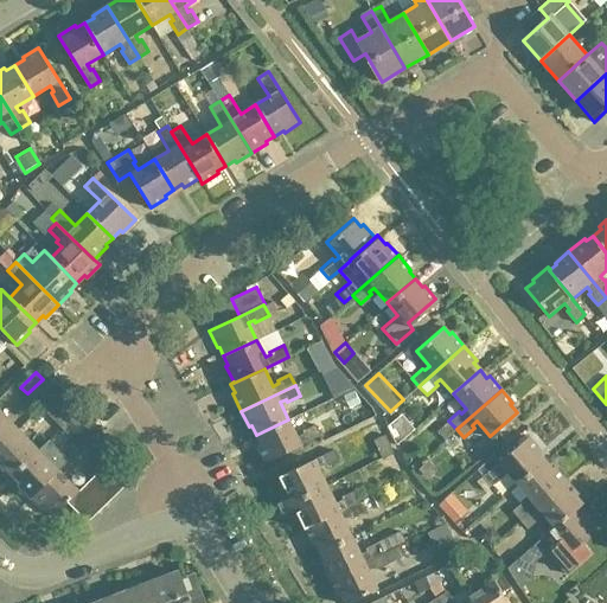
[(74,414),(66,406),(53,419),(61,427),(74,414)]
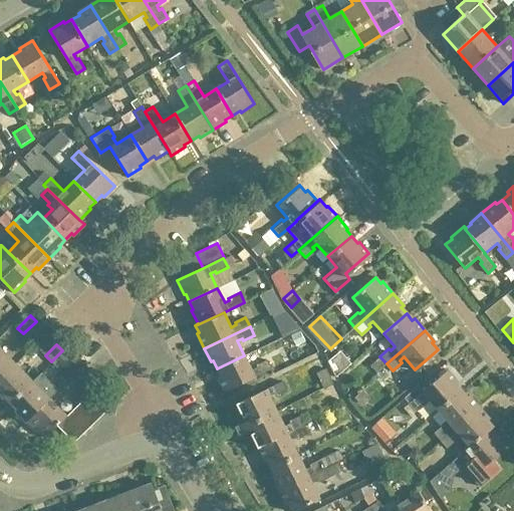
[(0,379),(16,364),(0,346),(0,379)]
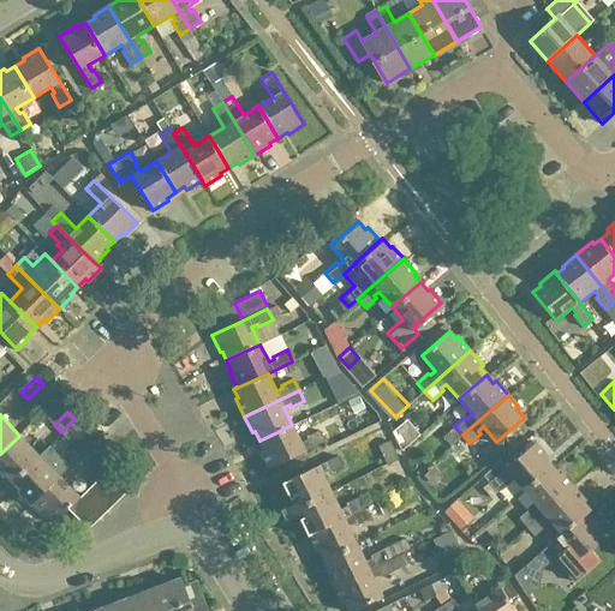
[(61,432),(69,439),(82,426),(75,419),(61,432)]
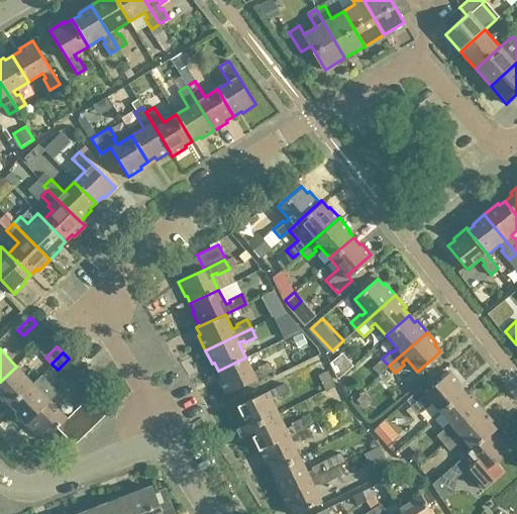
[(272,371),(268,363),(256,368),(257,370),(253,373),(245,357),(218,371),(222,379),(219,380),(226,394),(272,371)]
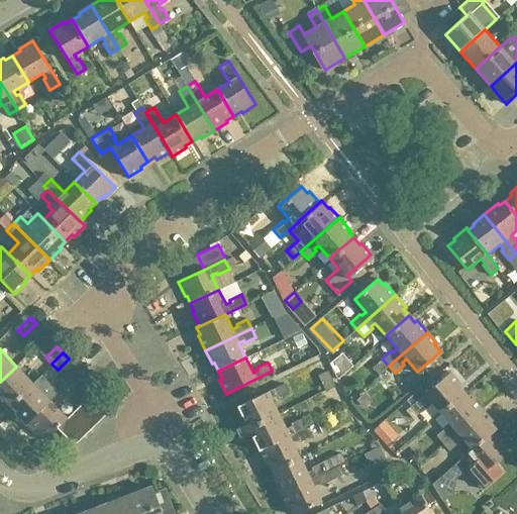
[(16,367),(0,382),(0,398),(3,401),(5,399),(10,404),(32,383),(16,367)]
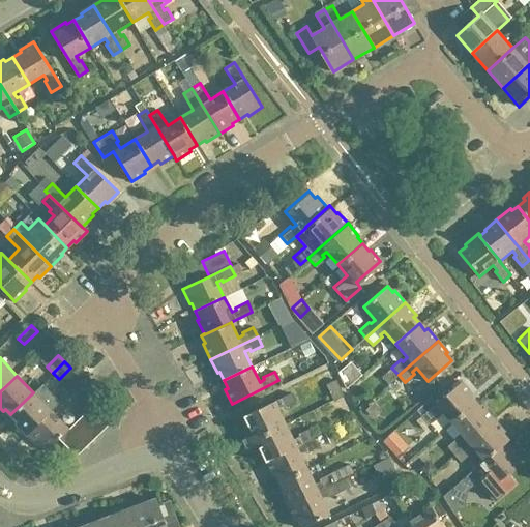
[(333,401),(344,396),(335,379),(325,384),(333,401)]
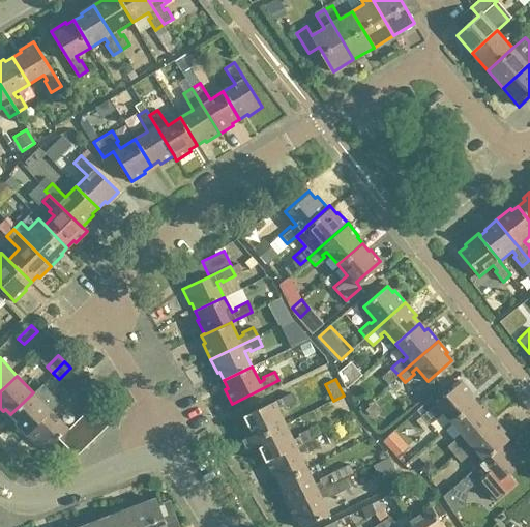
[(420,416),(428,425),(437,415),(435,413),(439,410),(450,422),(474,402),(469,396),(471,392),(461,381),(420,416)]
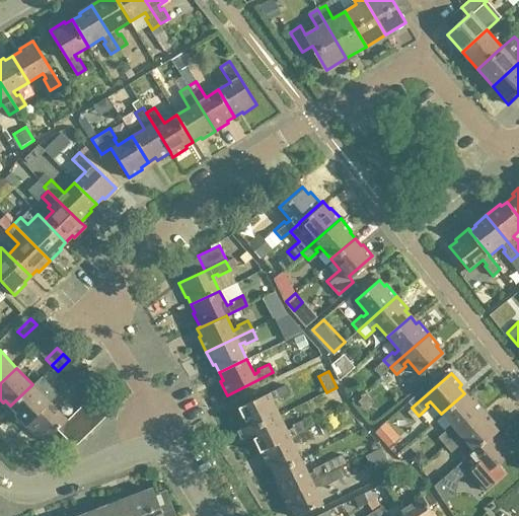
[(32,384),(10,406),(16,413),(15,415),(25,426),(50,402),(58,395),(40,377),(32,384)]
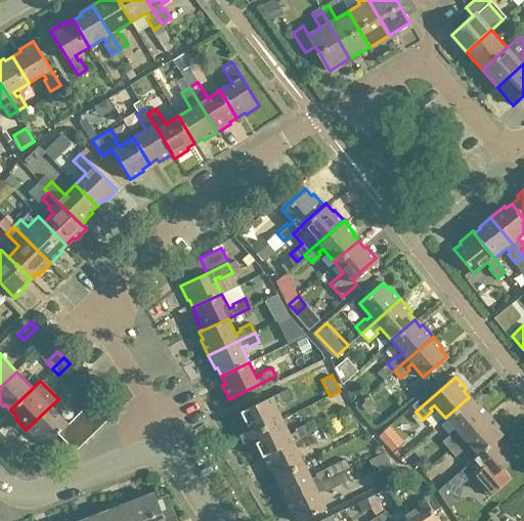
[(86,404),(98,392),(92,386),(80,398),(86,404)]
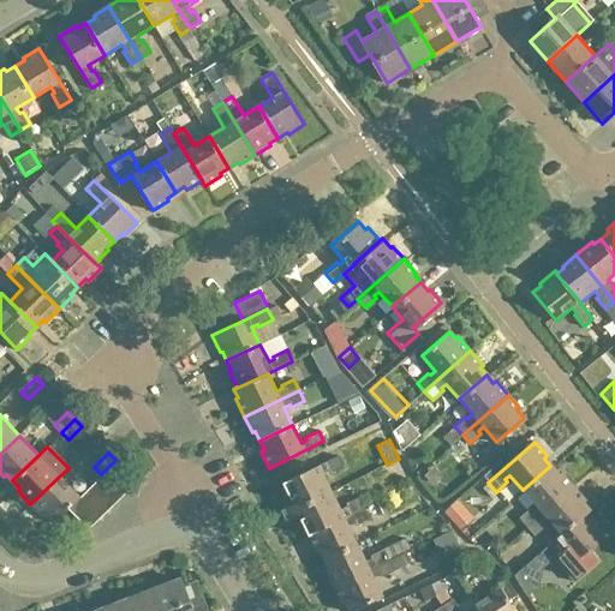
[(341,600),(346,610),(380,593),(371,575),(377,573),(378,575),(392,569),(386,558),(408,547),(404,539),(382,550),(381,549),(369,555),(370,557),(364,561),(346,523),(352,521),(353,523),(365,517),(356,497),(344,503),(345,505),(339,508),(321,472),(327,469),(328,472),(340,466),(335,455),(281,481),(291,502),(279,508),(284,519),(294,513),(314,551),(317,549),(327,567),(323,569),(339,601),(341,600)]
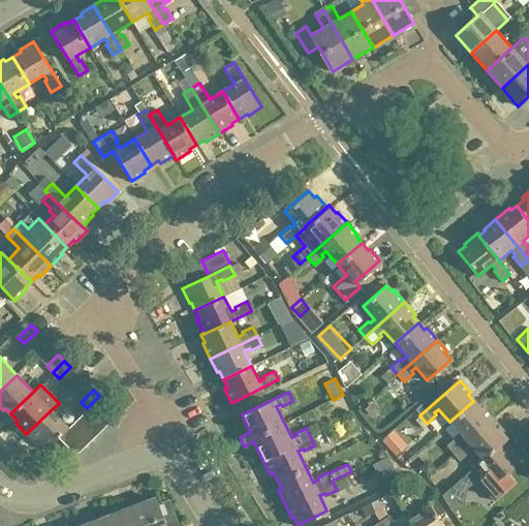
[(453,453),(493,418),(483,405),(479,407),(473,401),(449,422),(461,435),(457,439),(456,437),(445,445),(453,453)]
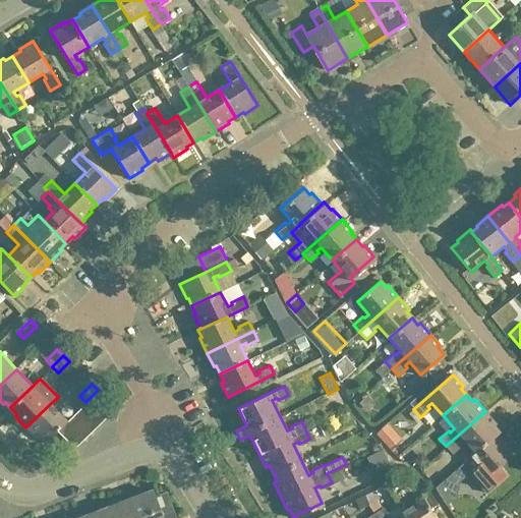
[(101,423),(110,414),(92,396),(85,402),(82,404),(101,423)]
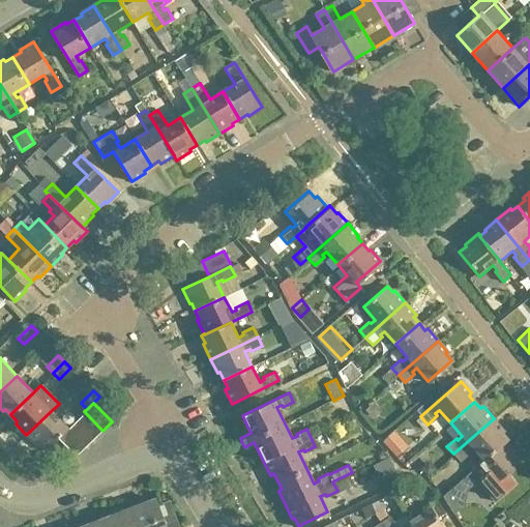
[(45,449),(58,437),(66,429),(67,428),(51,411),(26,435),(37,446),(40,444),(45,449)]
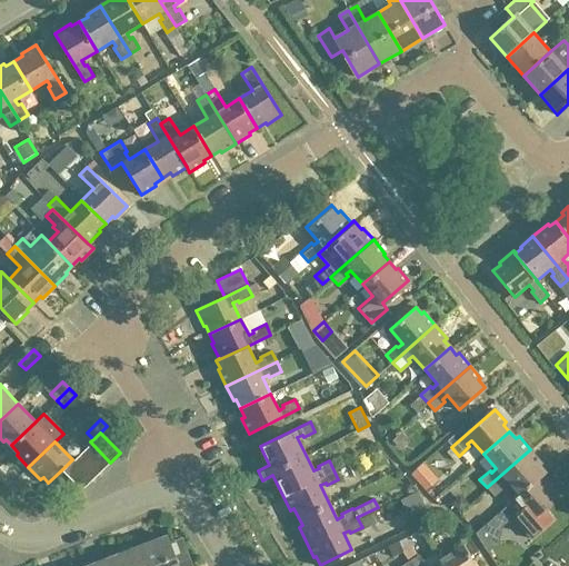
[(110,463),(90,442),(81,452),(100,472),(110,463)]
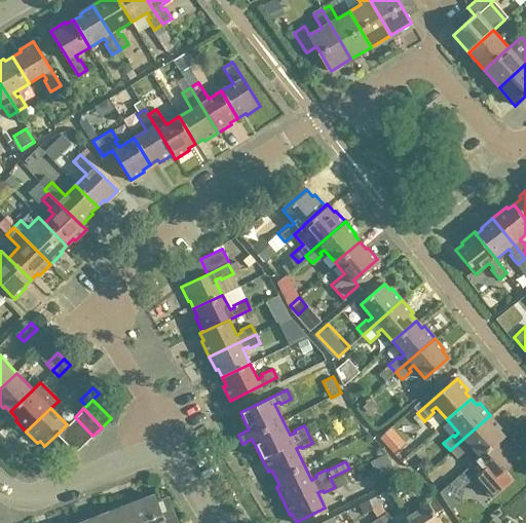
[(500,438),(501,439),(504,436),(498,430),(500,427),(490,415),(450,450),(456,457),(465,449),(463,447),(467,444),(478,455),(479,456),(500,438)]
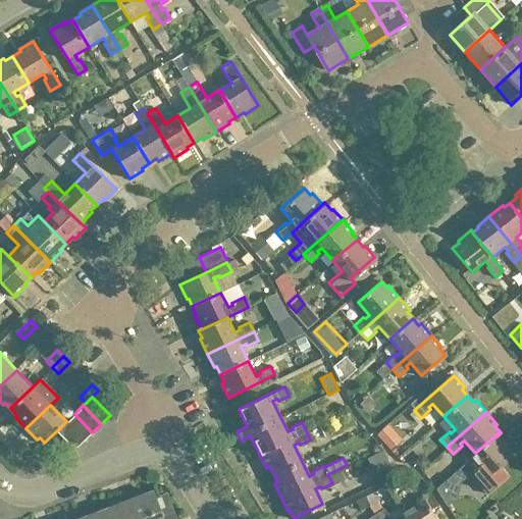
[(74,414),(66,421),(65,422),(84,440),(92,432),(74,414)]
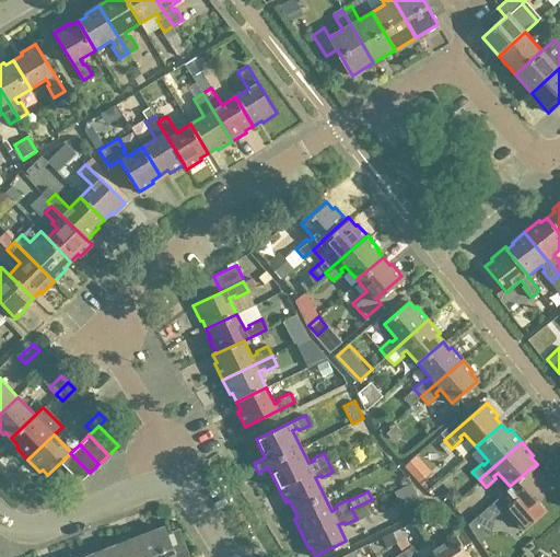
[(420,480),(434,468),(420,452),(406,463),(420,480)]
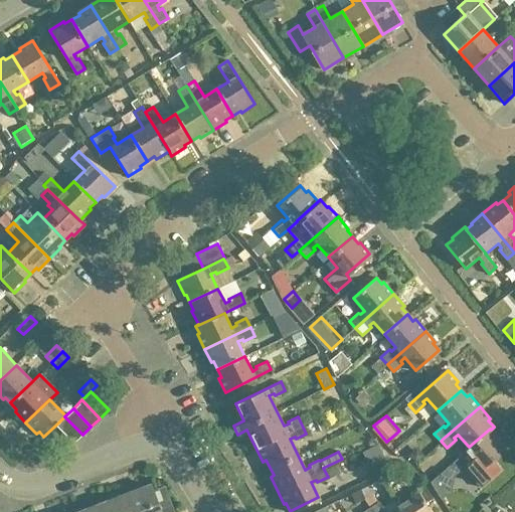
[(64,416),(56,424),(73,444),(82,435),(64,416)]
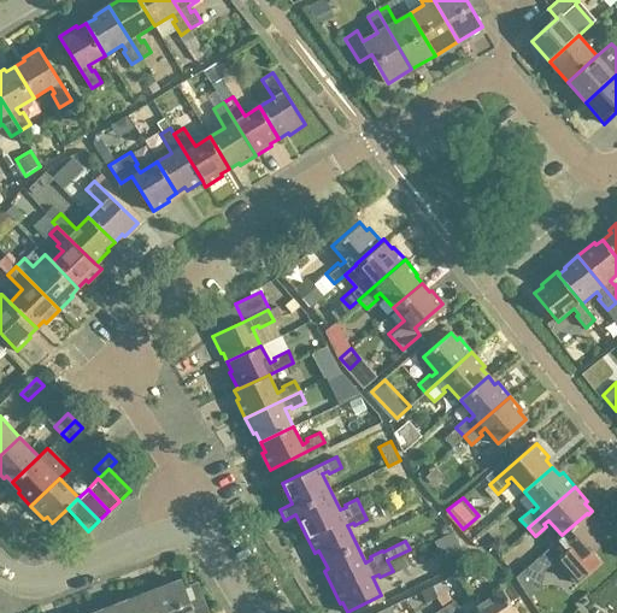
[(546,550),(533,563),(541,572),(554,561),(574,583),(598,561),(588,550),(604,537),(597,530),(600,528),(588,514),(587,513),(562,535),(563,536),(546,550)]
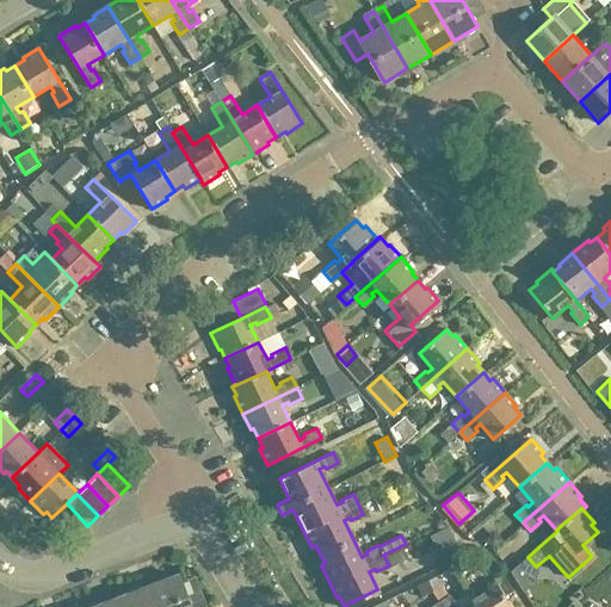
[(528,557),(511,571),(523,592),(534,583),(536,567),(528,557)]
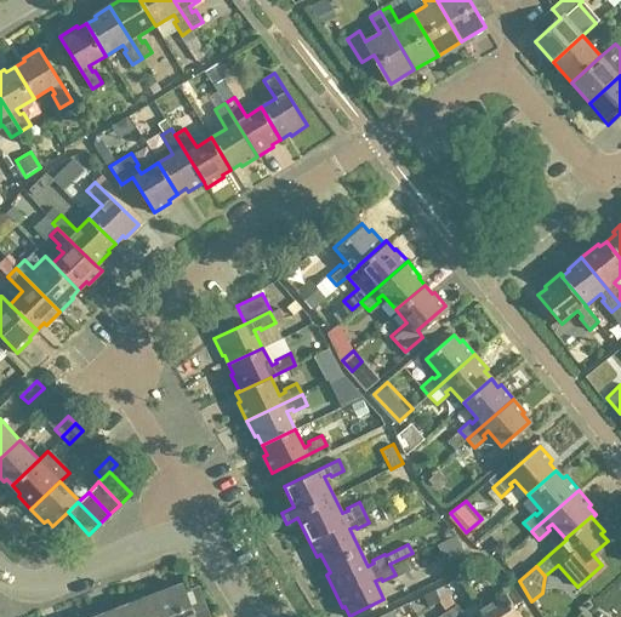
[(181,584),(154,594),(163,616),(209,616),(198,588),(184,593),(181,584)]
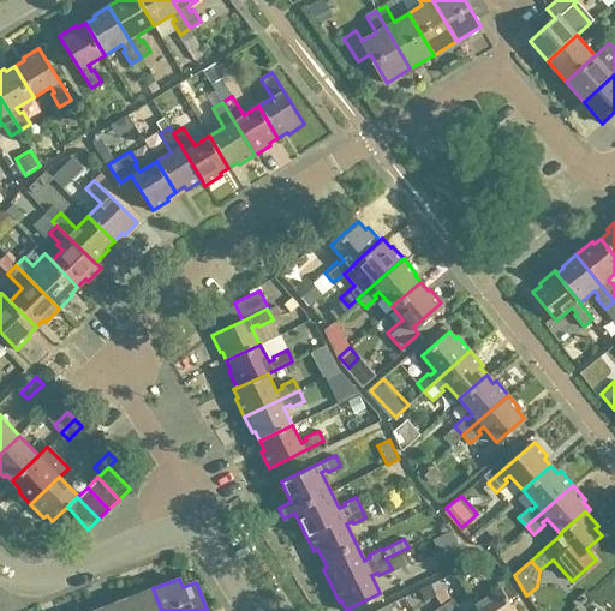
[(481,610),(515,610),(509,600),(517,595),(506,579),(497,583),(500,587),(475,603),(478,609),(479,607),(481,610)]
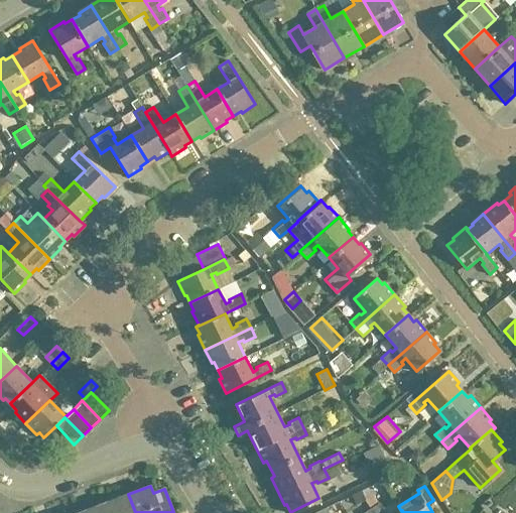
[(135,512),(128,494),(107,502),(111,512),(135,512)]
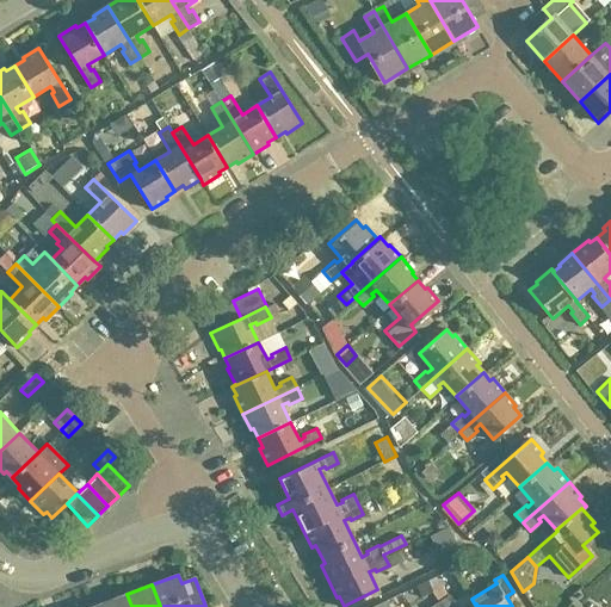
[(131,606),(127,594),(102,604),(102,606),(131,606)]
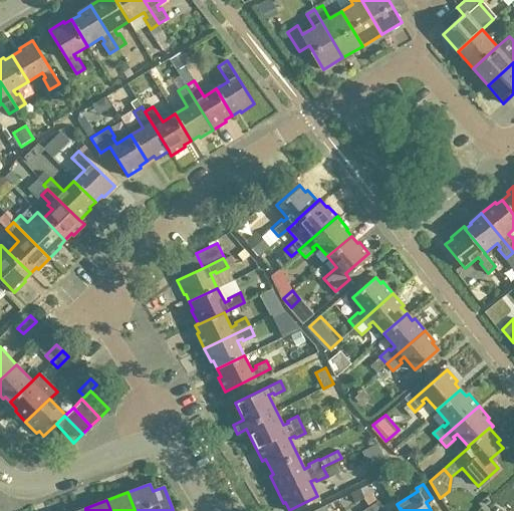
[(402,510),(401,508),(400,509),(396,510),(384,510),(378,501),(370,506),(373,510),(402,510)]
